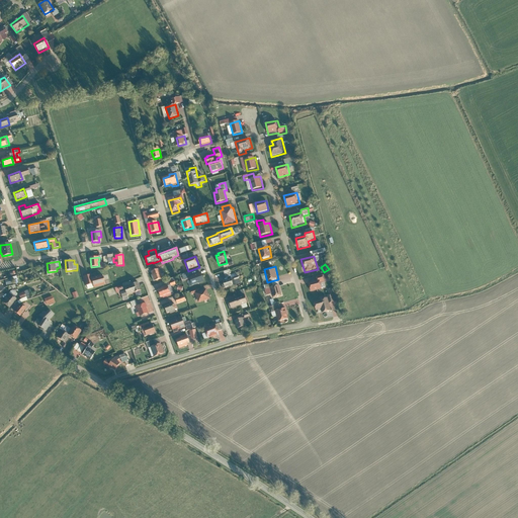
[(155,271),(152,272),(156,281),(163,279),(160,269),(155,271)]
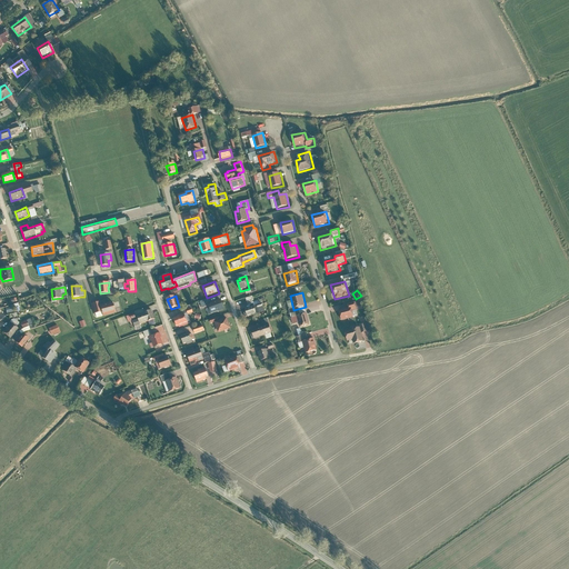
[(249,308),(245,309),(247,313),(245,315),(246,318),(265,311),(261,300),(257,301),(253,302),(252,301),(255,300),(253,297),(247,299),(249,308)]
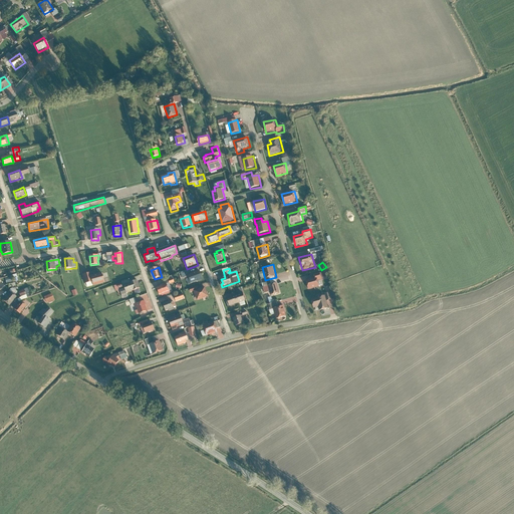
[(189,275),(191,274),(189,270),(181,273),(183,278),(189,276),(189,275)]
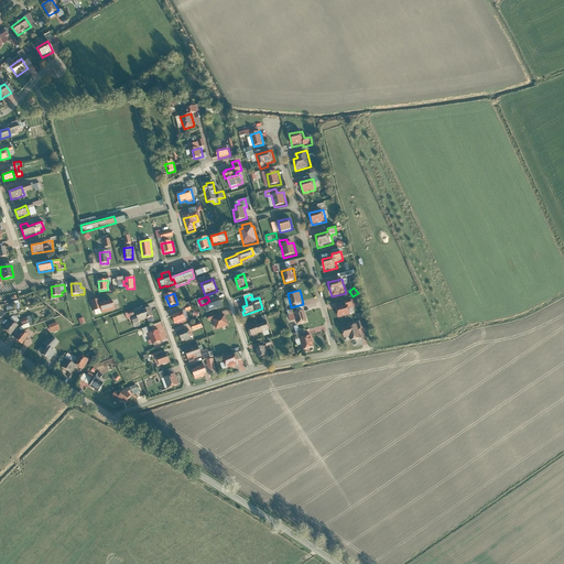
[(210,311),(221,306),(218,297),(209,301),(207,302),(207,303),(210,311)]
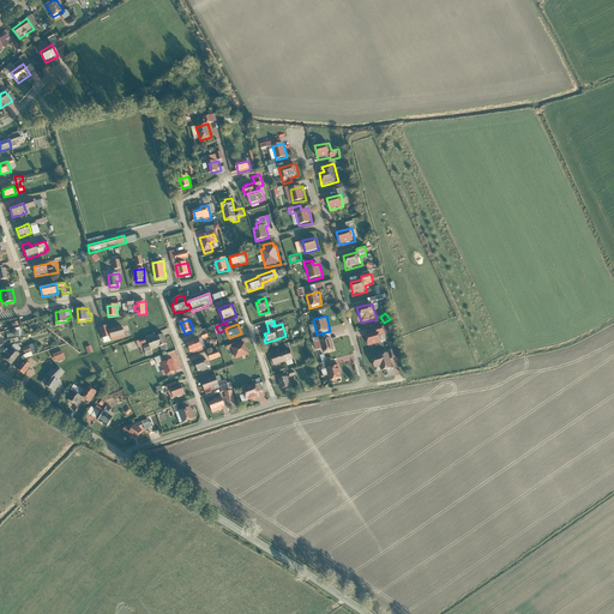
[(109,329),(108,329),(110,337),(112,342),(125,338),(122,325),(109,329)]
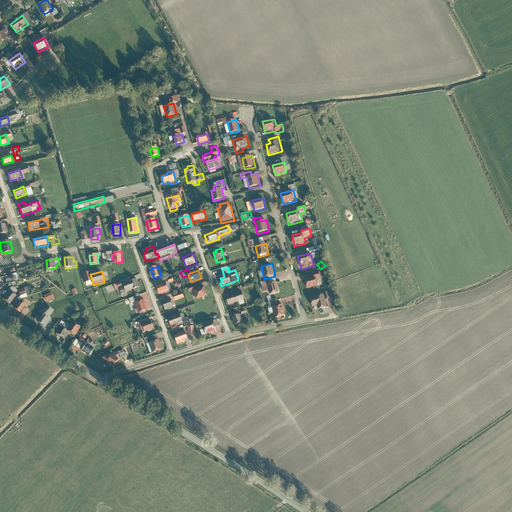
[(314,277),(305,279),(307,288),(318,286),(317,280),(321,279),(320,271),(313,272),(314,277)]
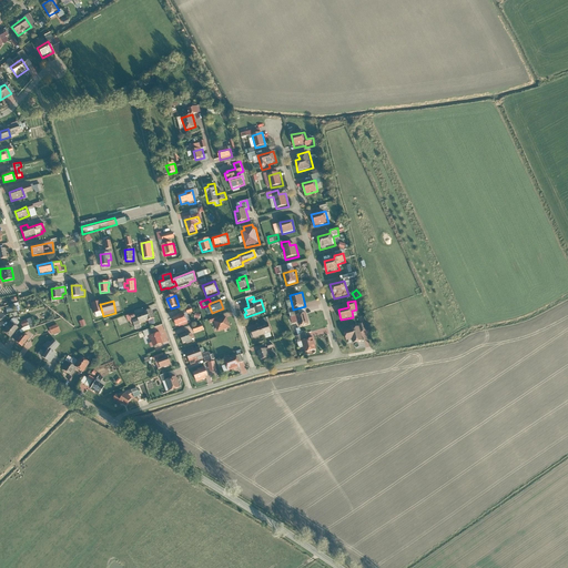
[(142,313),(137,315),(139,320),(133,321),(135,326),(154,320),(151,311),(142,313)]
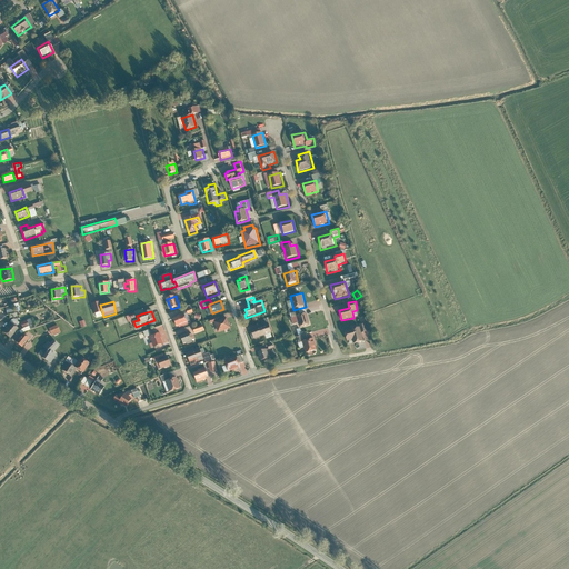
[(178,317),(173,318),(177,328),(188,323),(185,313),(178,316),(178,317)]
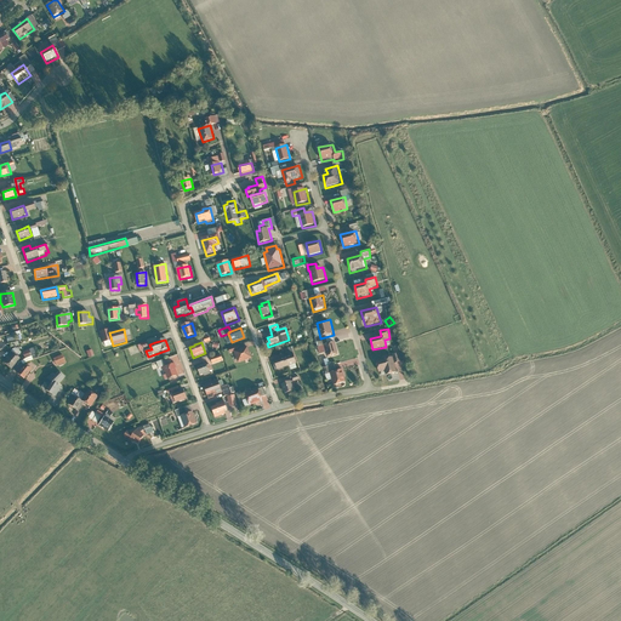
[(336,342),(325,345),(328,358),(339,355),(336,342)]
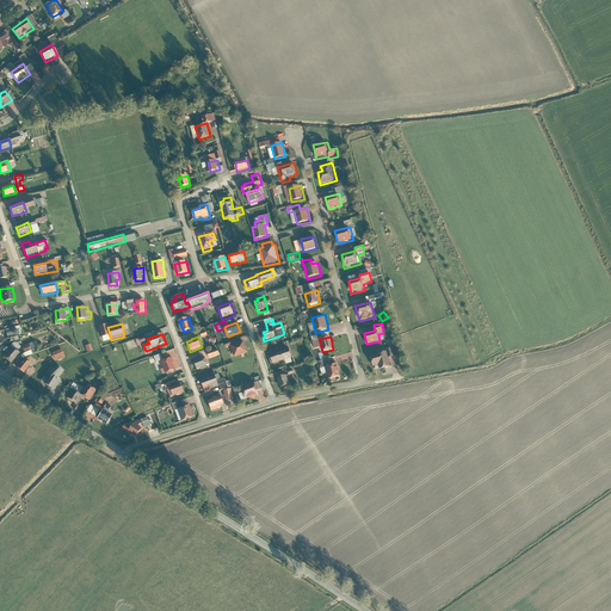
[(227,349),(230,347),(235,358),(248,353),(245,341),(236,345),(235,340),(226,344),(227,349)]
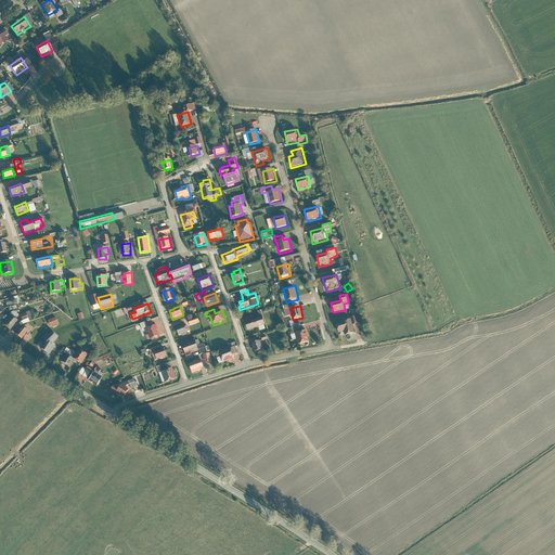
[(257,319),(244,323),(247,332),(267,324),(261,310),(255,312),(257,319)]
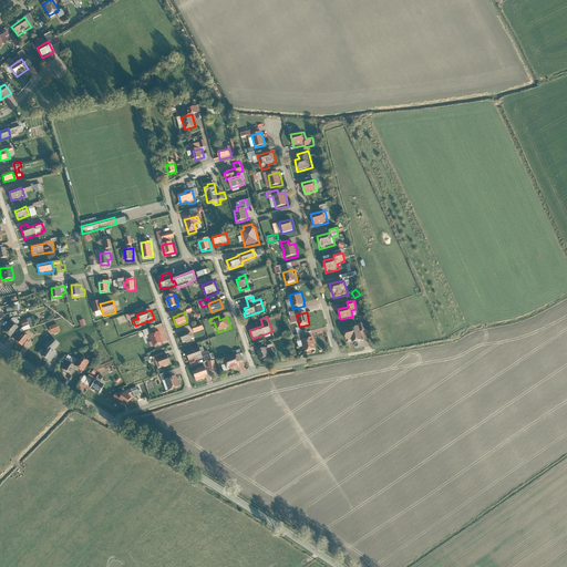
[(11,322),(3,332),(11,337),(18,328),(11,322)]
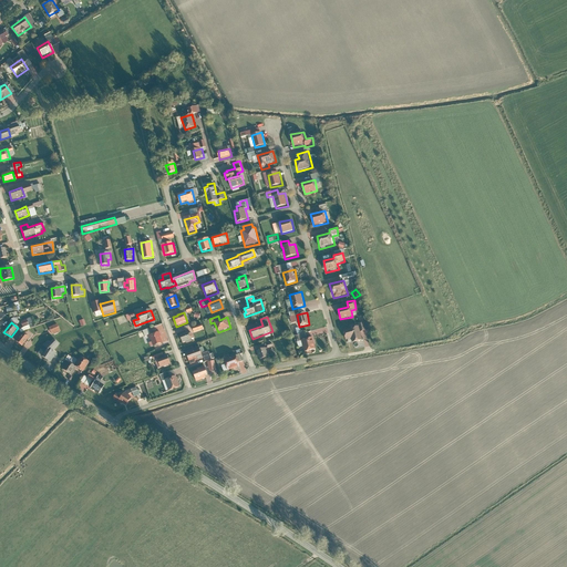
[(58,325),(49,328),(51,334),(53,333),(54,334),(61,332),(58,325)]
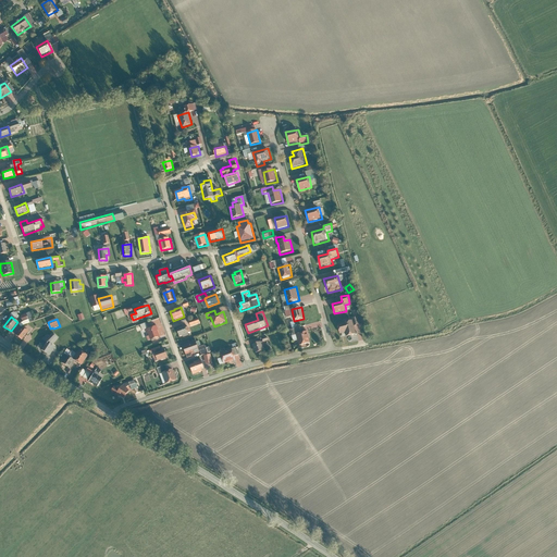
[(354,320),(337,324),(339,334),(347,332),(348,336),(357,334),(354,320)]
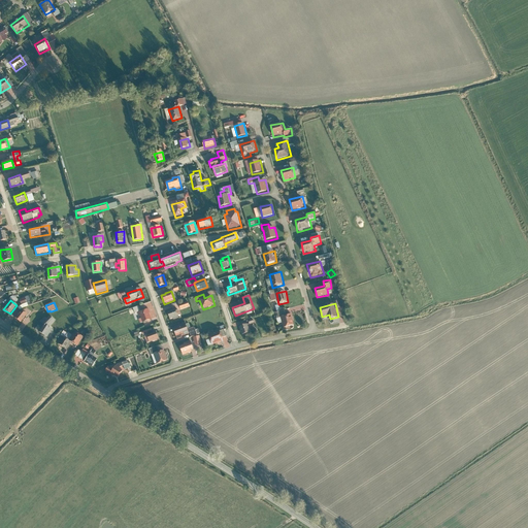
[(175,307),(166,310),(170,321),(179,318),(178,315),(180,314),(178,310),(176,310),(175,307)]
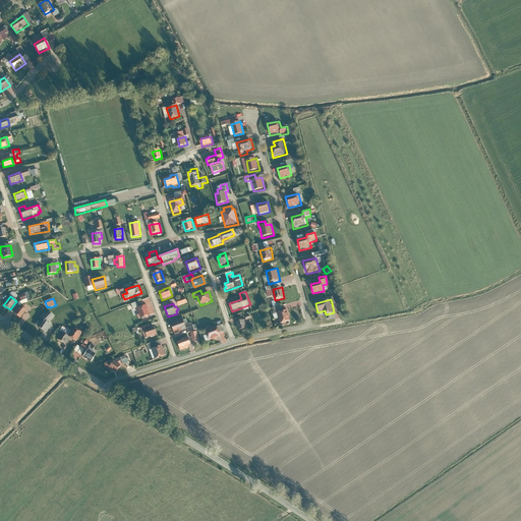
[(138,306),(137,307),(138,308),(141,319),(150,315),(147,304),(138,306)]
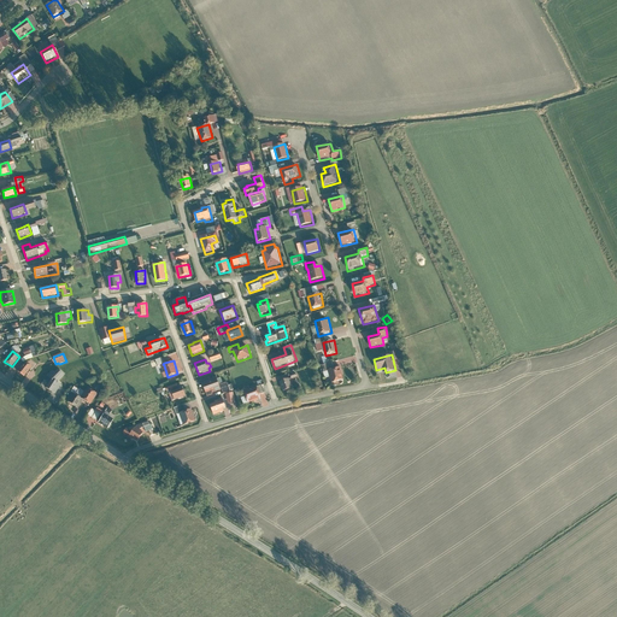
[(31,368),(24,362),(17,371),(24,377),(31,368)]
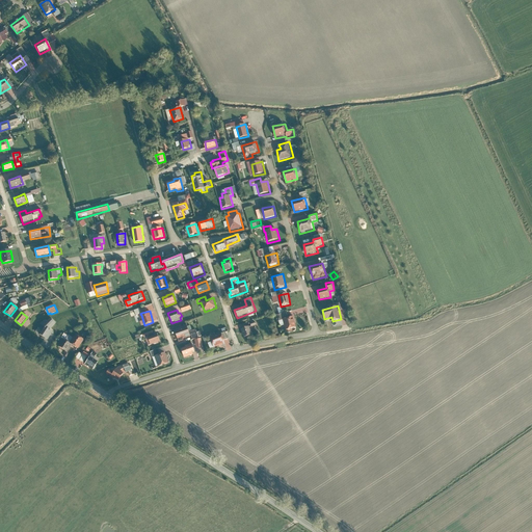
[(294,316),(283,319),(286,330),(297,328),(294,316)]
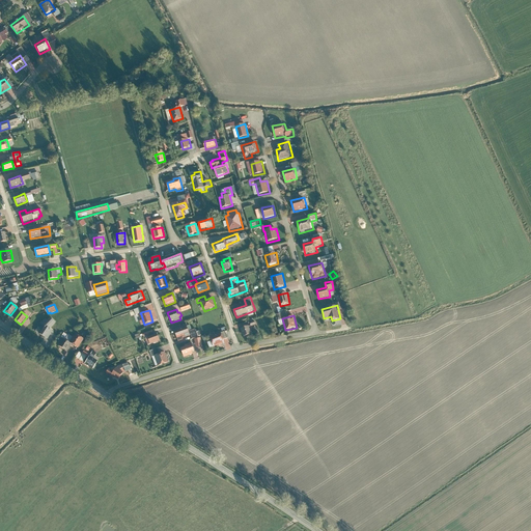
[(38,327),(35,331),(47,338),(53,330),(48,327),(54,322),(51,317),(48,322),(45,319),(40,324),(43,325),(40,328),(38,327)]
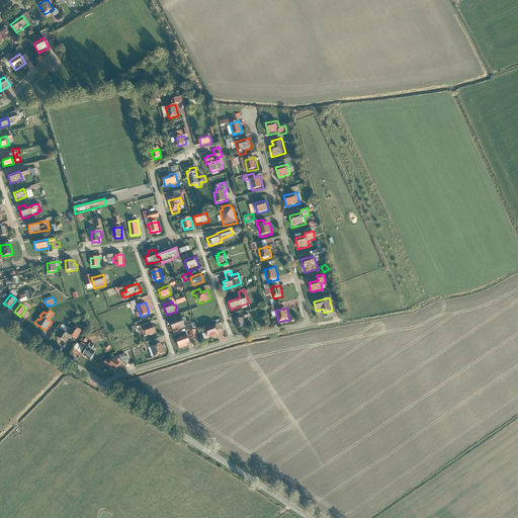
[(182,316),(169,321),(173,333),(186,328),(182,316)]
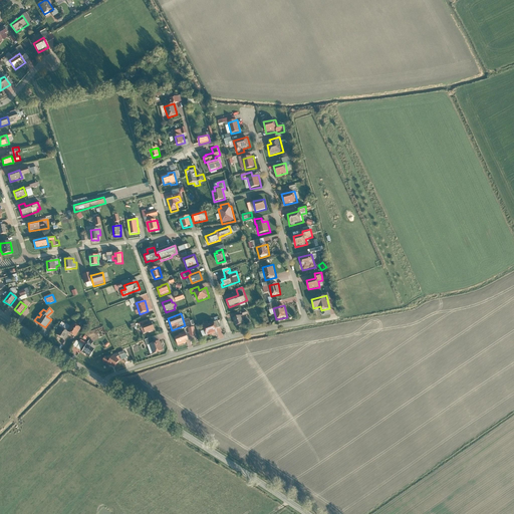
[(55,323),(61,316),(58,314),(52,320),(55,323)]
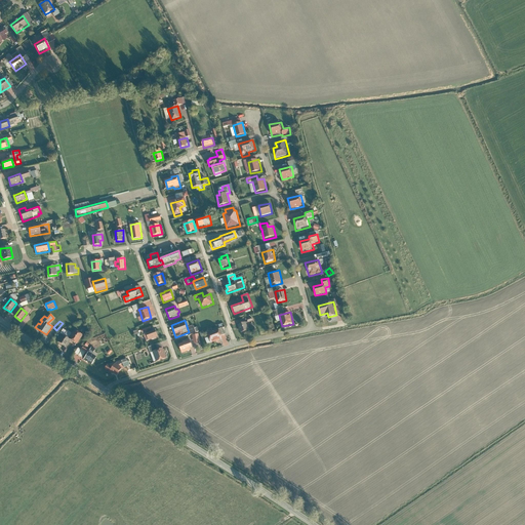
[(248,322),(239,325),(242,335),(249,333),(247,329),(250,328),(248,322)]
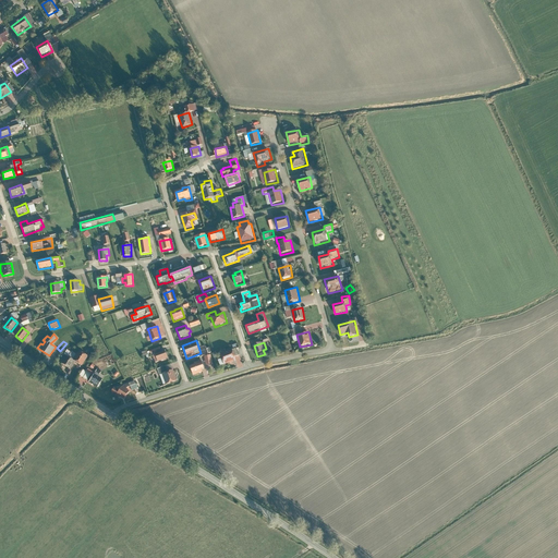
[(234,349),(220,354),(225,366),(239,361),(234,349)]
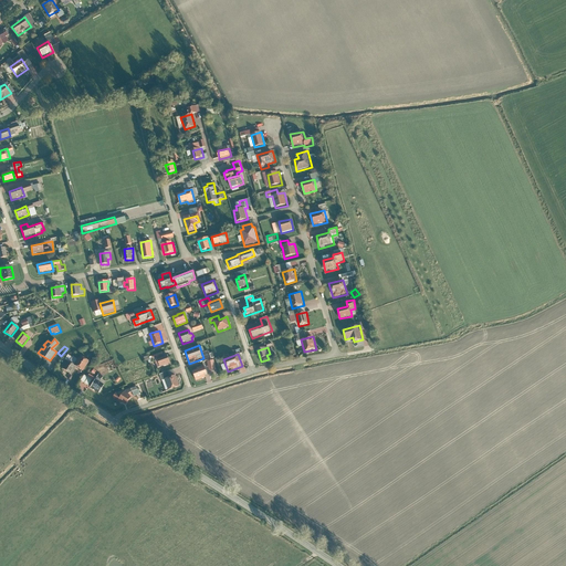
[(66,360),(61,369),(71,376),(76,367),(83,371),(90,362),(80,355),(74,365),(66,360)]
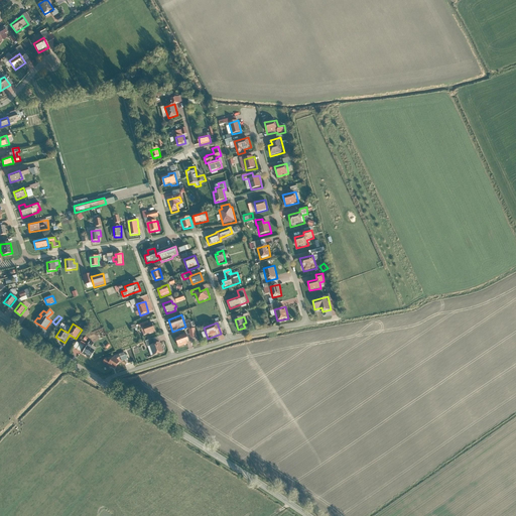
[(153,324),(142,328),(144,336),(156,332),(153,324)]
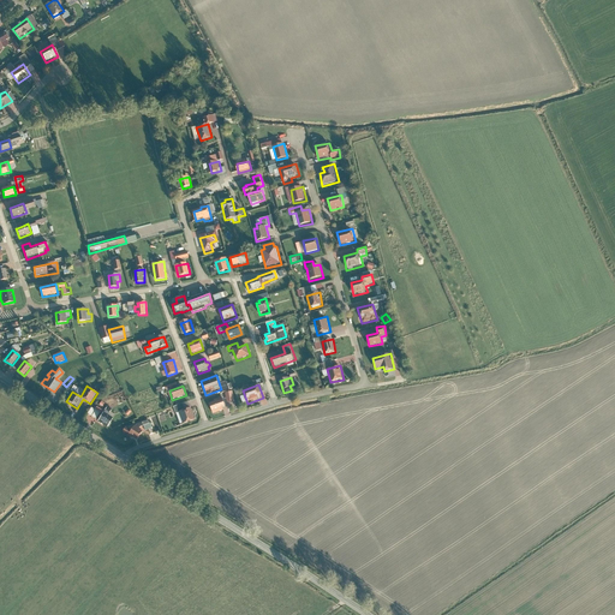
[(215,400),(208,402),(213,413),(222,410),(218,399),(215,400)]
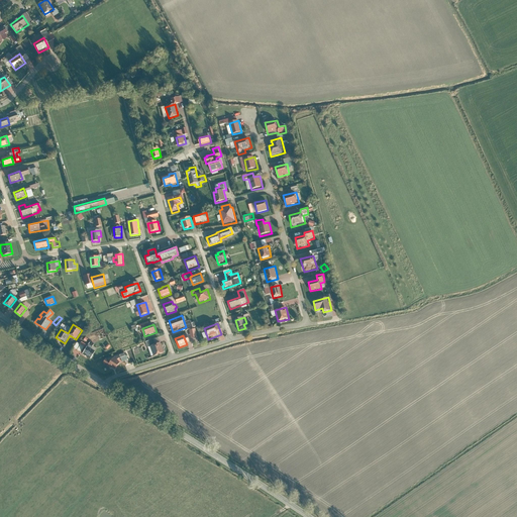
[(148,348),(151,347),(152,351),(150,351),(152,357),(165,353),(161,342),(157,344),(154,339),(146,342),(148,348)]
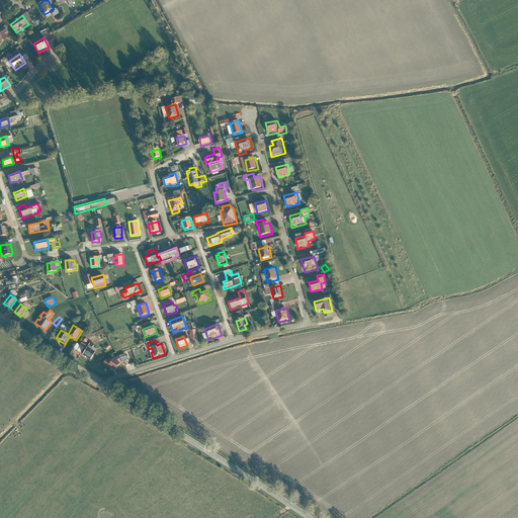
[(74,349),(82,354),(92,360),(97,352),(87,346),(86,348),(77,343),(74,349)]
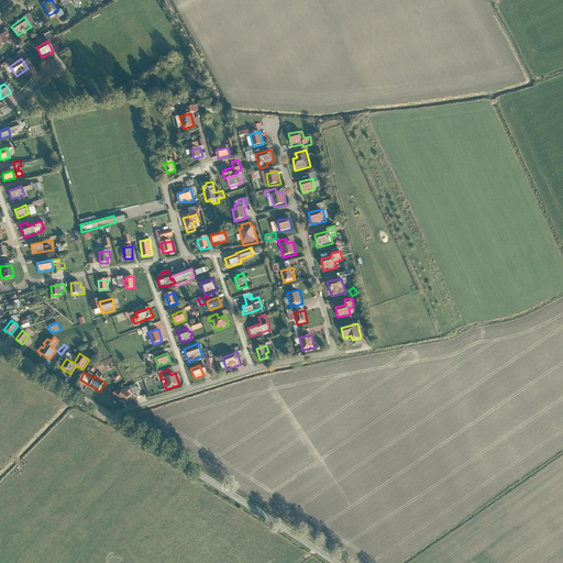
[(117,390),(113,396),(125,404),(132,396),(140,393),(136,385),(124,389),(122,394),(117,390)]
